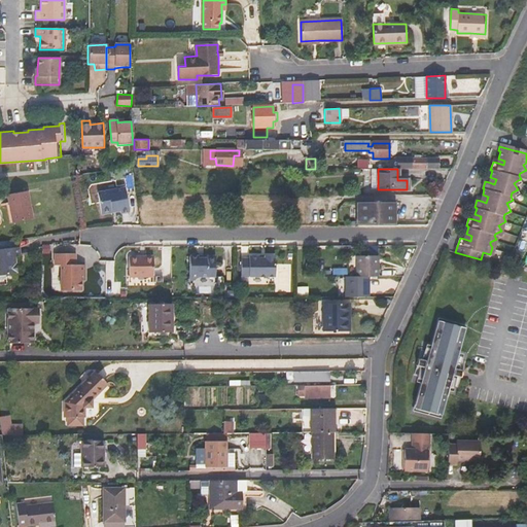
[(129,211),(124,188),(97,194),(101,213),(103,214),(109,213),(111,211),(119,209),(121,213),(129,211)]
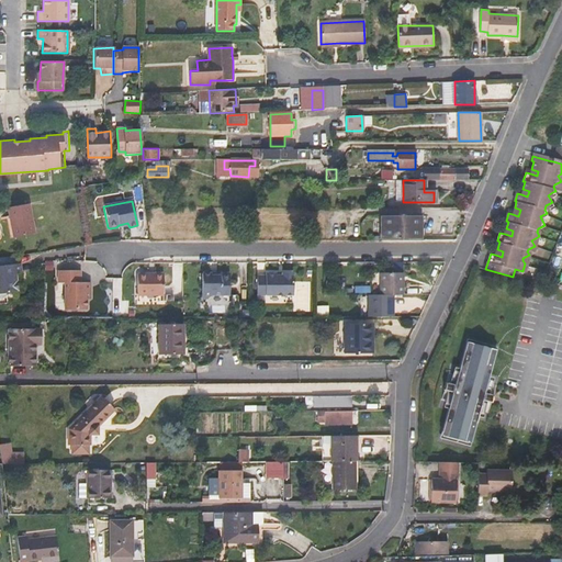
[(33,233),(29,203),(7,206),(12,237),(33,233)]
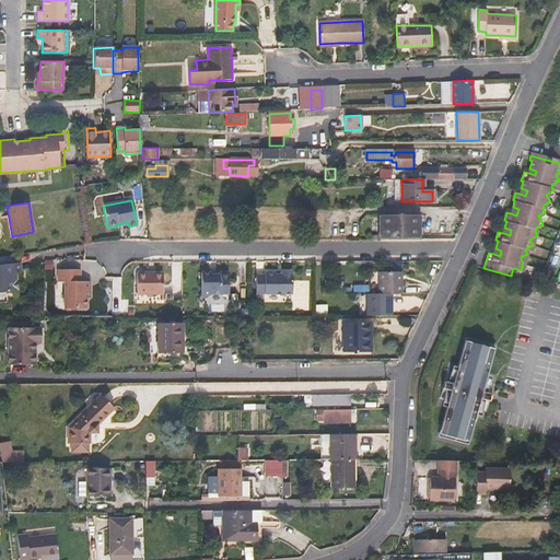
[(418,214),(380,214),(380,240),(419,240),(418,214)]
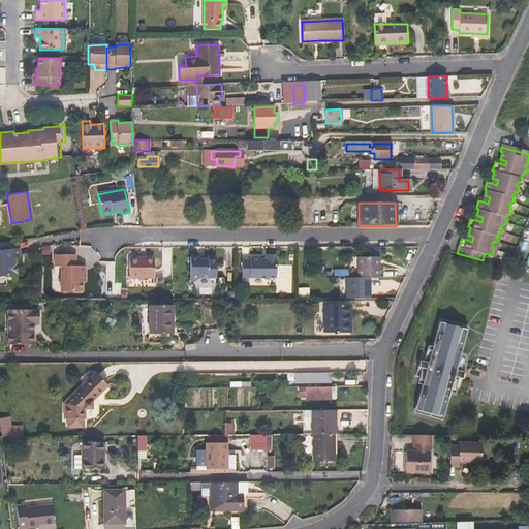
[(16,258),(20,257),(19,249),(0,251),(0,261),(16,262),(16,258)]
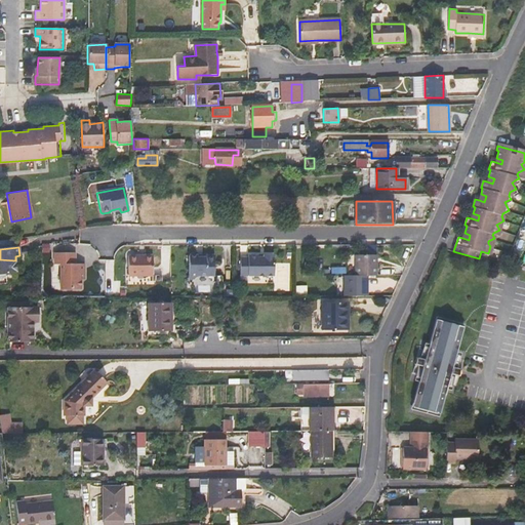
[(375,254),(356,255),(356,276),(366,276),(376,275),(375,254)]
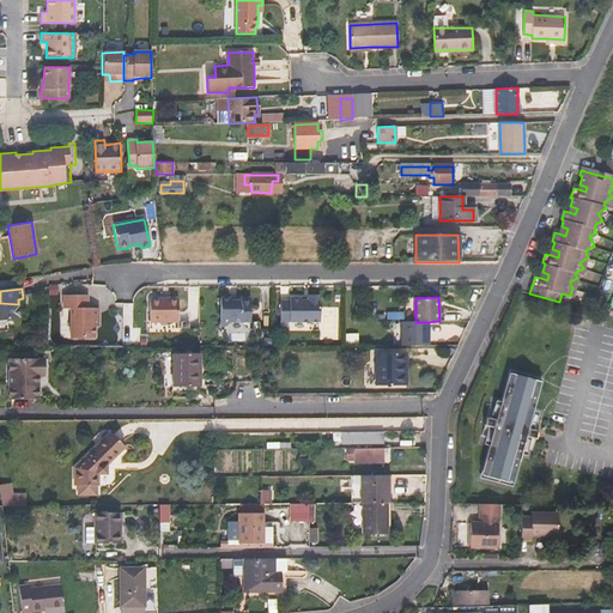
[(281,321),(320,321),(320,299),(308,299),(301,299),(290,299),(281,301),(281,321)]
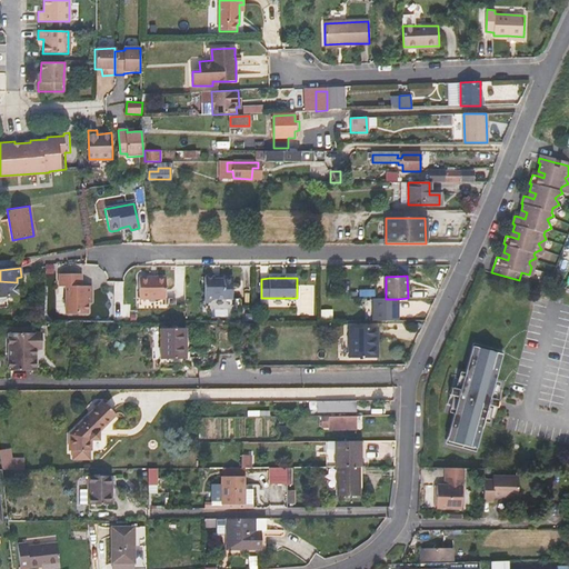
[(215,299),(232,298),(232,279),(206,279),(206,301),(212,301),(215,299)]
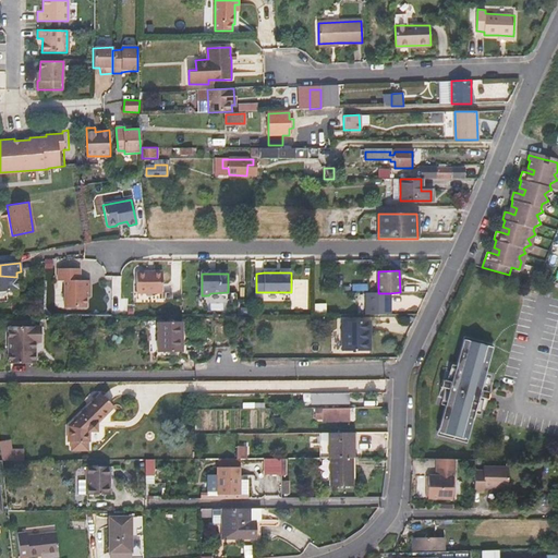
[(162,275),(136,275),(136,293),(162,293),(162,275)]
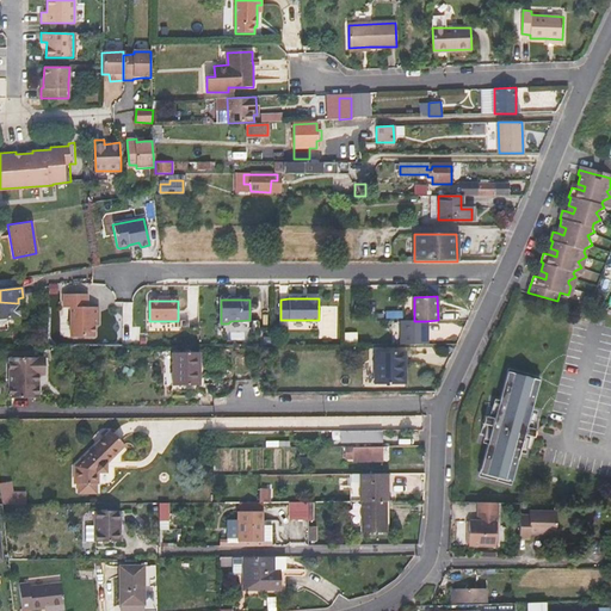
[(0,320),(20,318),(18,303),(0,302),(0,320)]
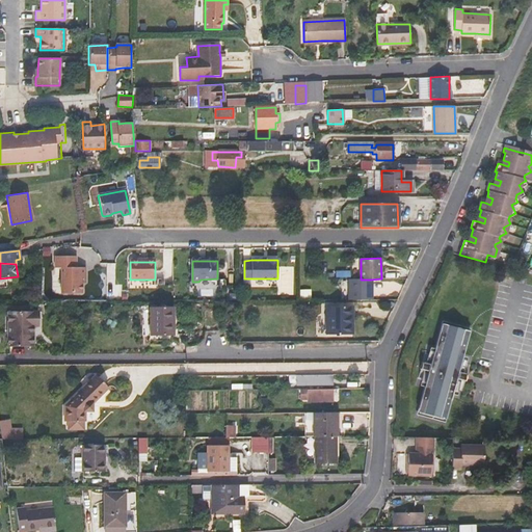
[(85,268),(76,268),(76,263),(55,263),(55,268),(60,268),(61,283),(82,283),(82,277),(86,277),(85,268)]
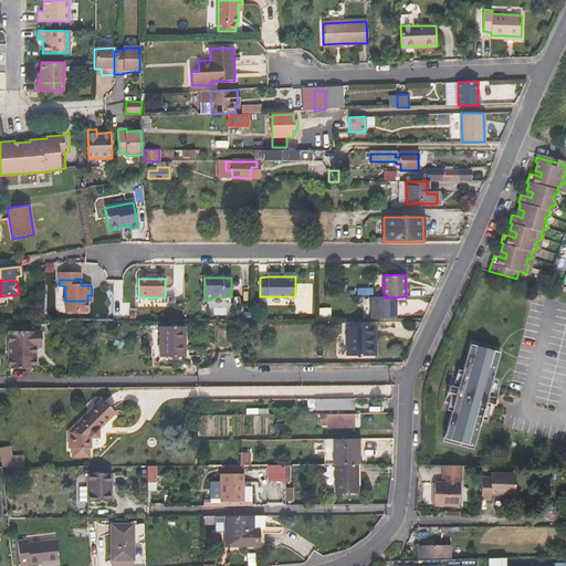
[(384,297),(371,297),(371,320),(395,318),(395,297),(384,297)]
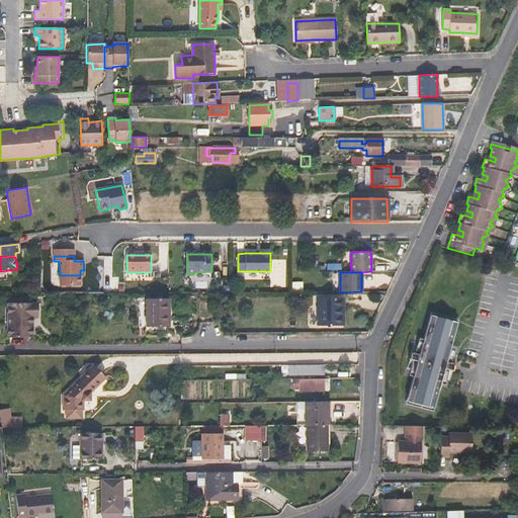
[(60,285),(80,285),(80,276),(80,275),(60,275),(60,285)]
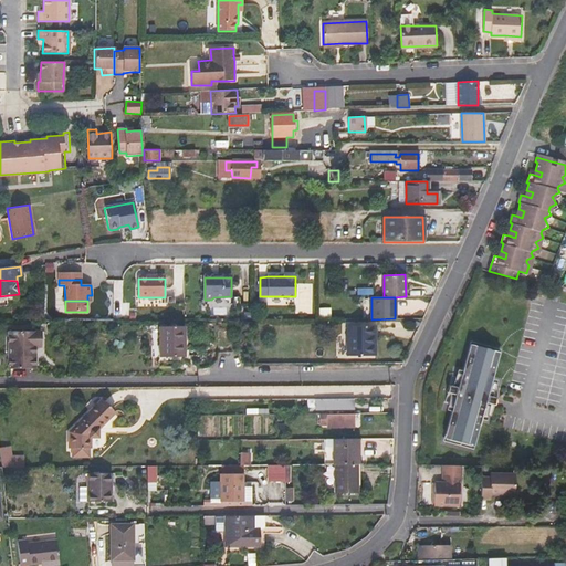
[(347,325),(347,355),(370,355),(370,337),(375,337),(375,325),(347,325)]
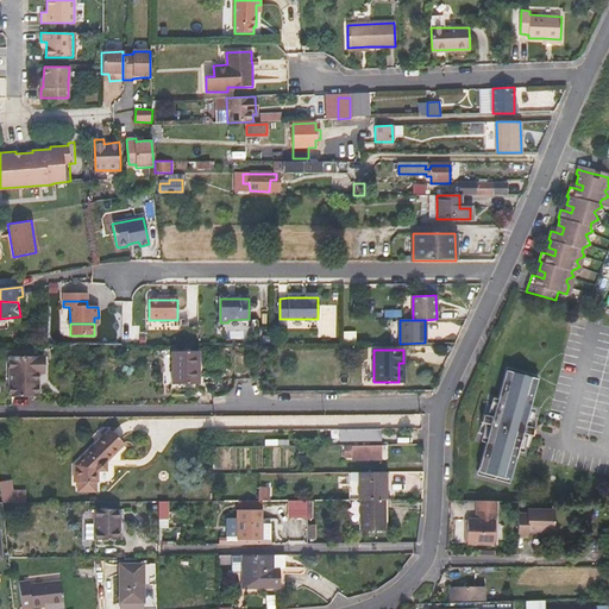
[(198,384),(198,351),(173,352),(173,384),(198,384)]
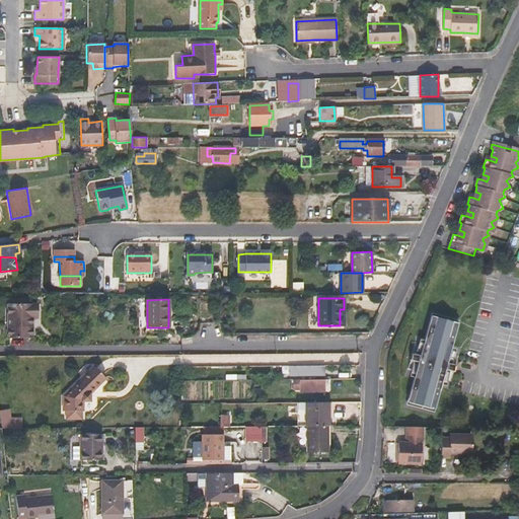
[(8,301),(8,338),(30,338),(30,315),(35,315),(35,301),(8,301)]
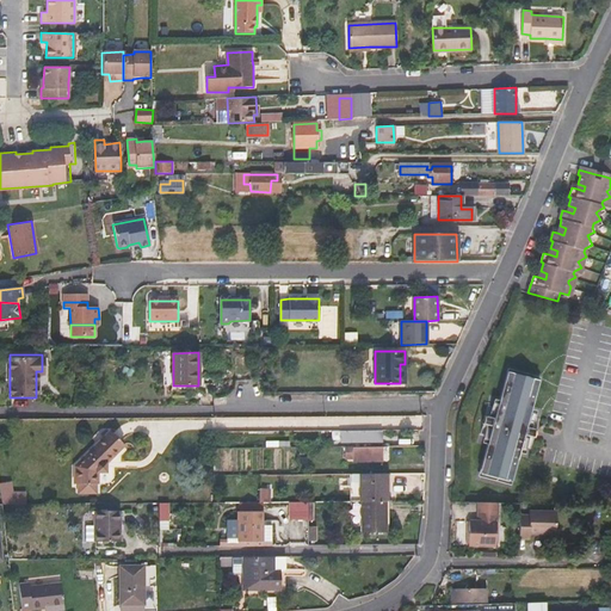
[(520,449),(529,419),(531,412),(541,380),(512,371),(504,403),(493,440),(483,473),(511,481),(520,449)]
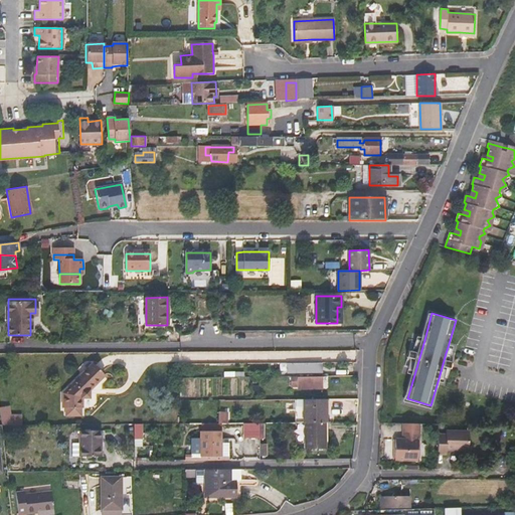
[(410,370),(415,371),(424,340),(418,339),(415,351),(410,349),(408,356),(413,358),(410,370)]
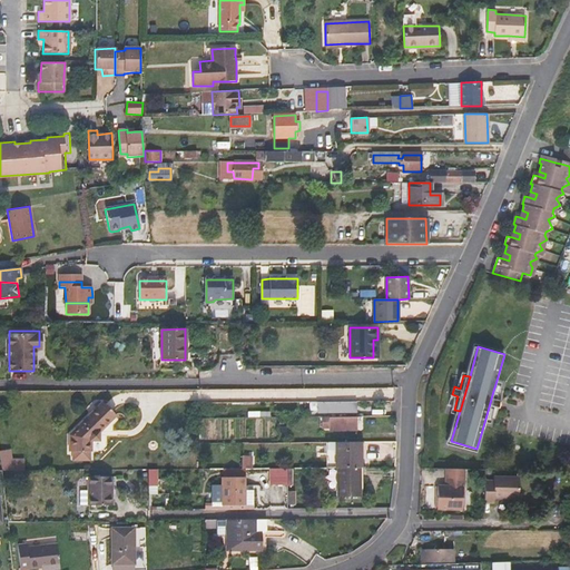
[(493,391),(485,419),(491,420),(495,406),(501,409),(503,401),(498,399),(501,385),(495,384),(493,391)]
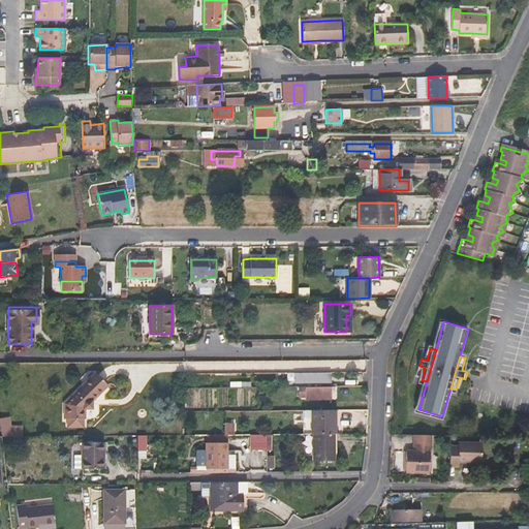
[(95,373),(64,404),(64,413),(84,412),(84,409),(92,409),(92,401),(107,385),(95,373)]
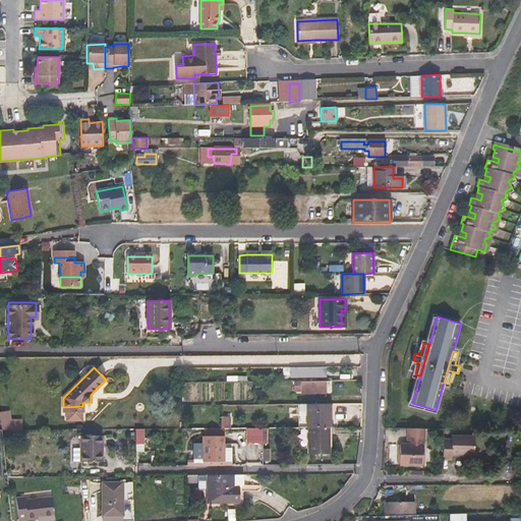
[(325,390),(324,381),(301,381),(301,390),(325,390)]
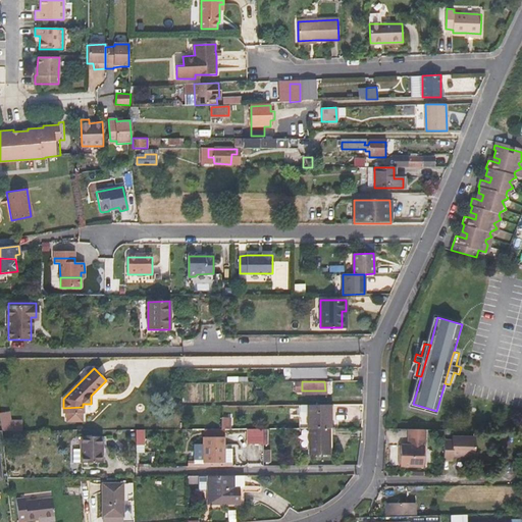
[(329,428),(331,428),(330,405),(308,405),(308,428),(329,428)]
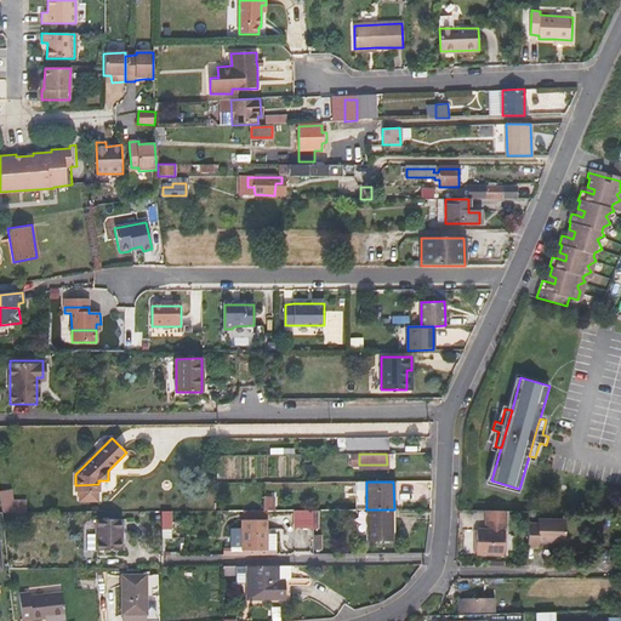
[(16,511),(12,490),(0,491),(0,499),(3,513),(16,511)]
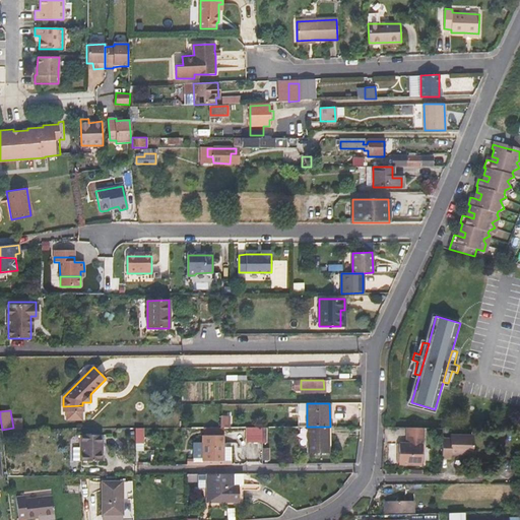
[(220,416),(220,428),(230,428),(231,416),(220,416)]
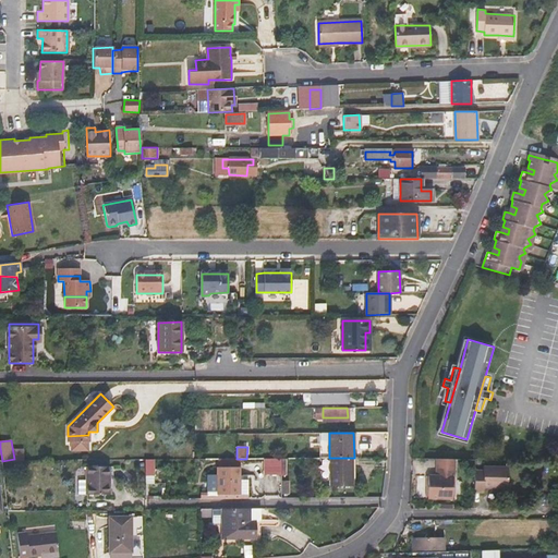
[(282,458),(264,458),(264,474),(282,474),(282,458)]
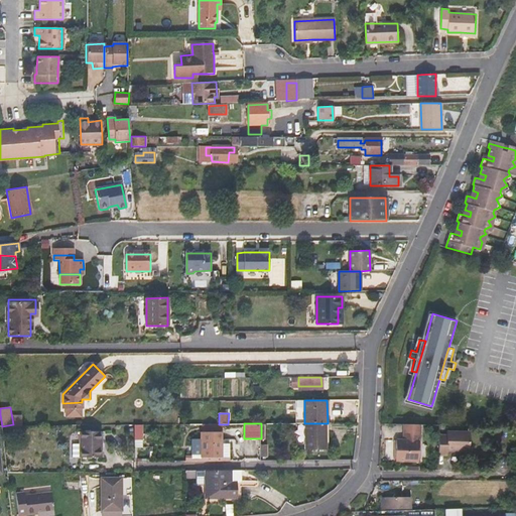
[(305,449),(326,449),(326,423),(304,423),(305,449)]
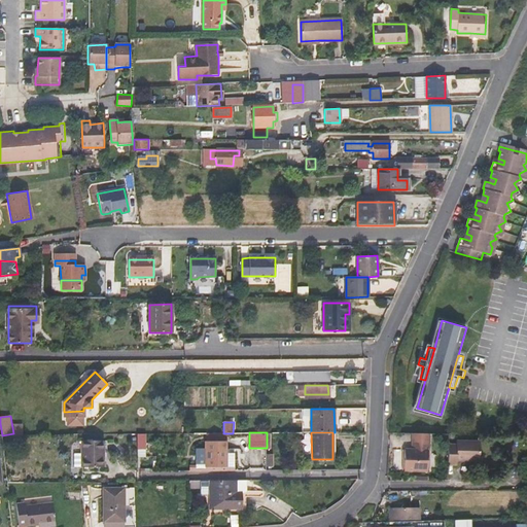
[(430,451),(431,433),(414,433),(413,450),(406,450),(406,470),(428,471),(428,451),(430,451)]
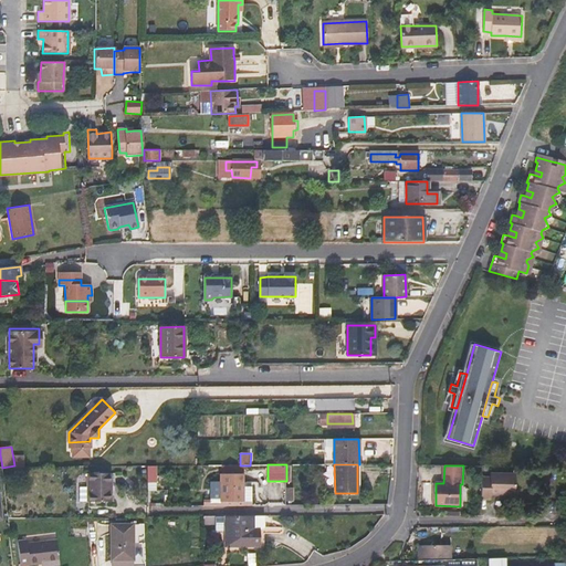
[(111,501),(111,473),(88,473),(88,502),(111,501)]
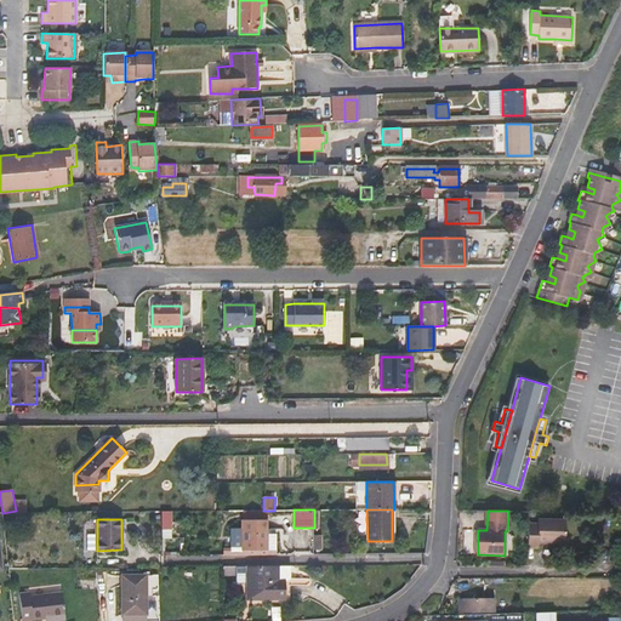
[(266,534),(266,520),(243,519),(243,551),(266,551),(266,534)]
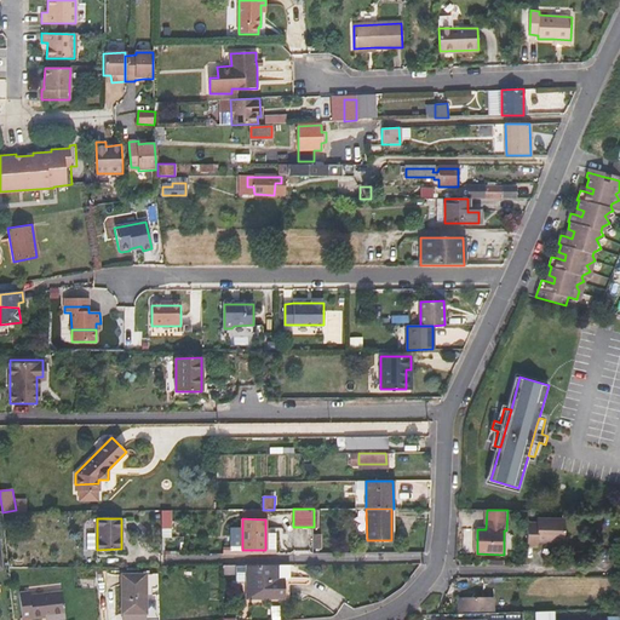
[(539,520),(539,523),(529,523),(528,546),(539,546),(539,543),(564,543),(566,520),(539,520)]
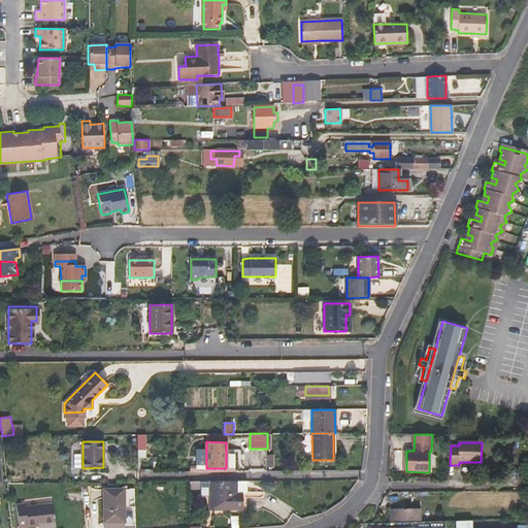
[(241,493),(245,492),(245,481),(211,482),(211,508),(241,508),(241,493)]
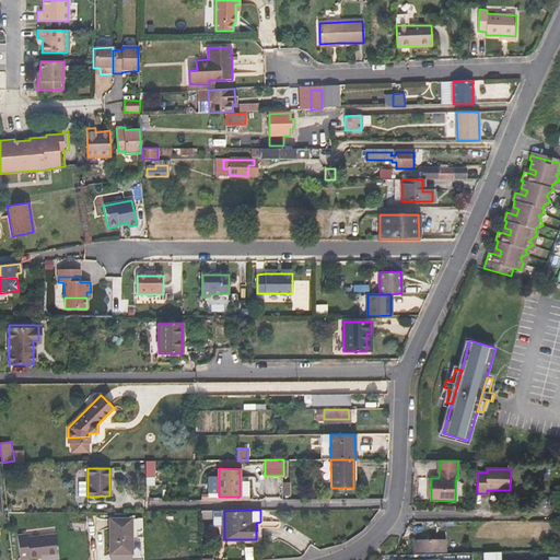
[(131,552),(130,518),(109,518),(109,552),(131,552)]
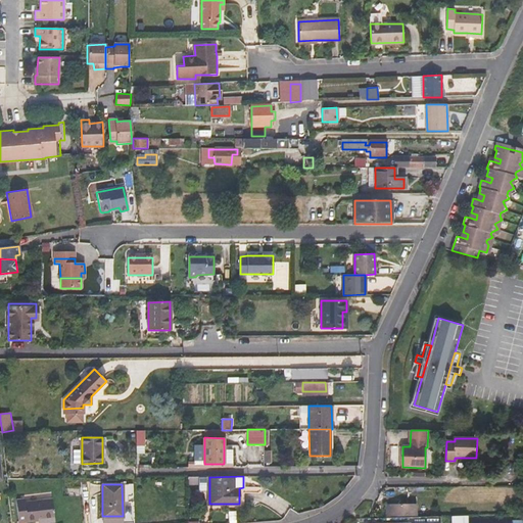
[(16,501),(18,522),(39,520),(54,518),(52,500),(25,503),(24,500),(16,501)]
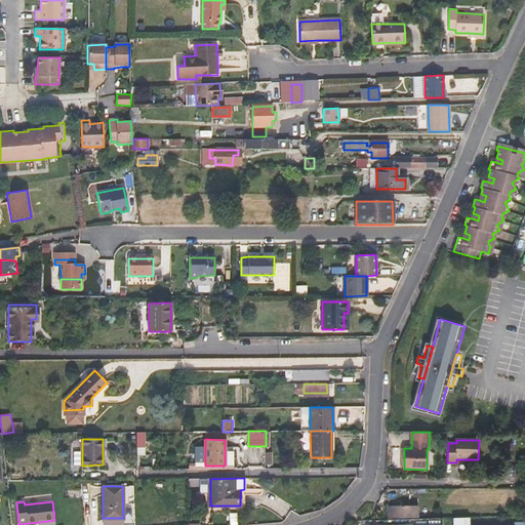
[(418,518),(417,507),(392,507),(392,518),(418,518)]
